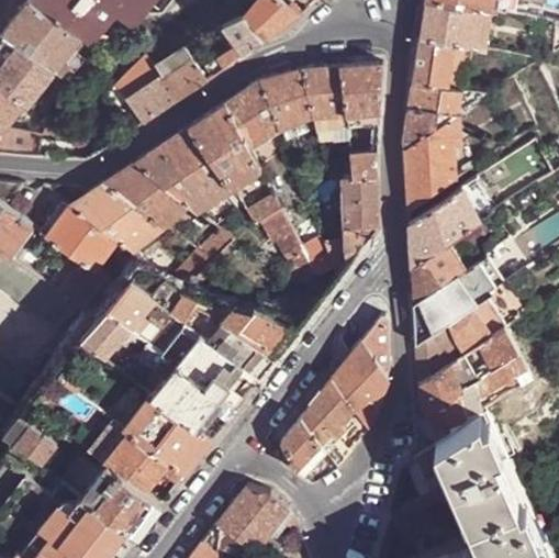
[(29,0),(26,3),(77,43),(90,54),(94,48),(120,49),(156,0),(29,0)]
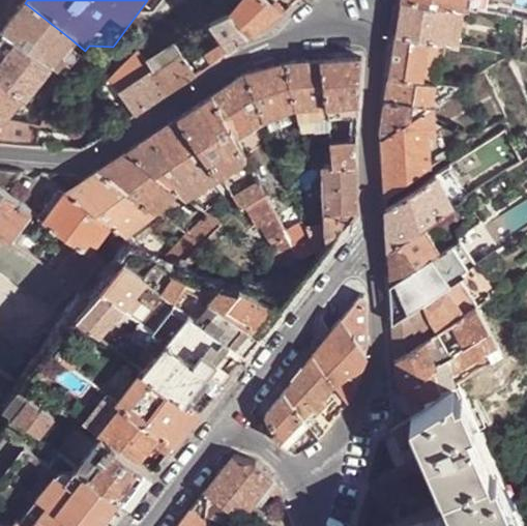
[(246,44),(277,18),(267,8),(257,0),(236,0),(223,15),(246,44)]
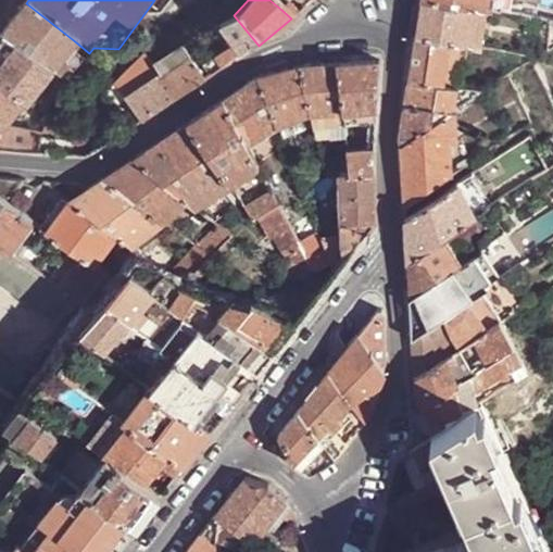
[(296,14),(309,2),(305,0),(278,0),(288,9),(296,14)]
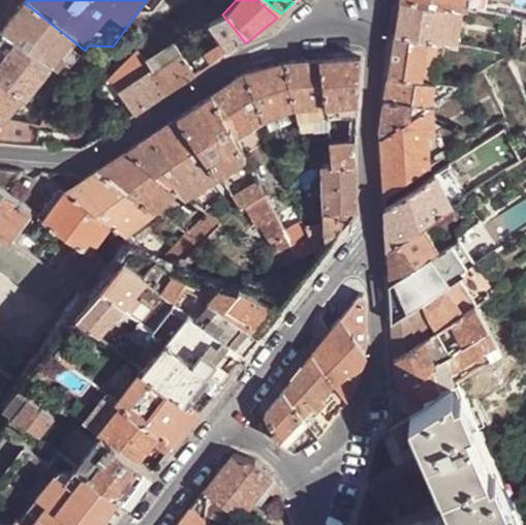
[(399,0),(399,2),(446,7),(459,9),(460,0),(399,0)]
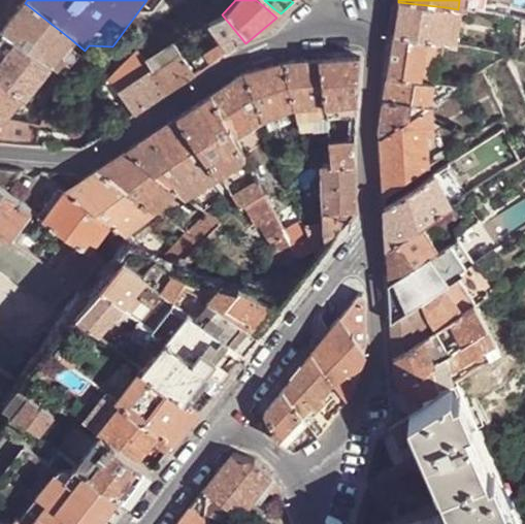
[(459,0),(458,9),(459,9),(471,11),(472,0),(459,0)]
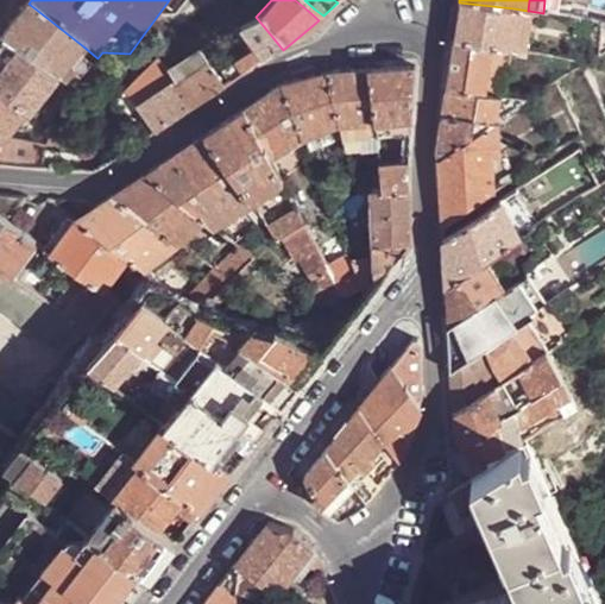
[(459,2),(452,46),(499,51),(506,52),(514,8),(459,2)]
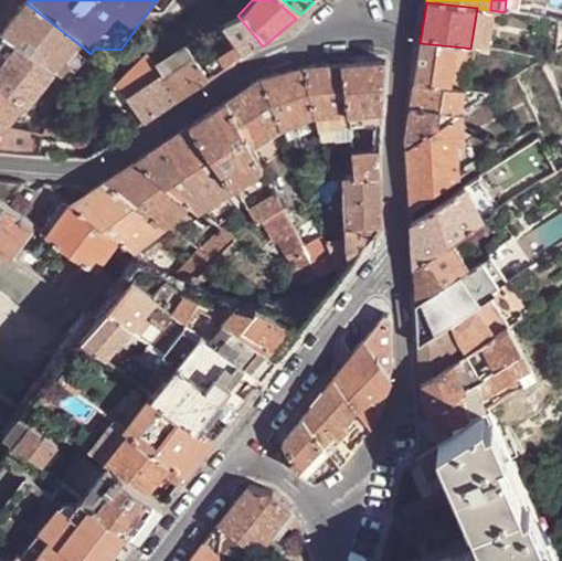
[(27,3),(1,36),(51,76),(59,66),(77,43),(27,3)]
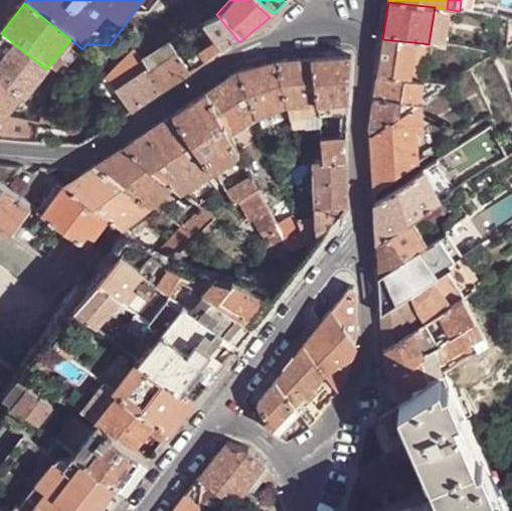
[(429,44),(441,45),(448,9),(447,9),(435,7),(429,44)]
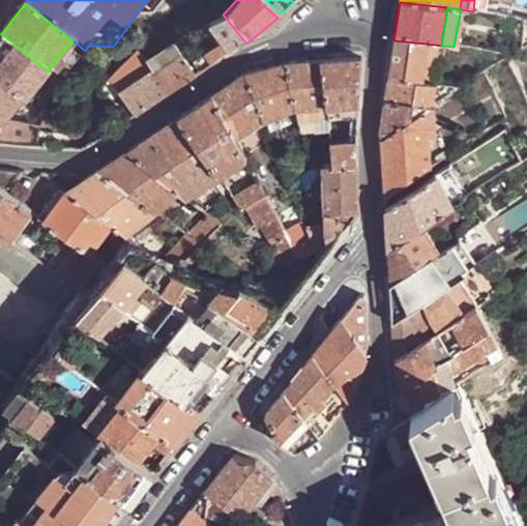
[(267,8),(277,18),(282,13),(274,8),(267,8)]
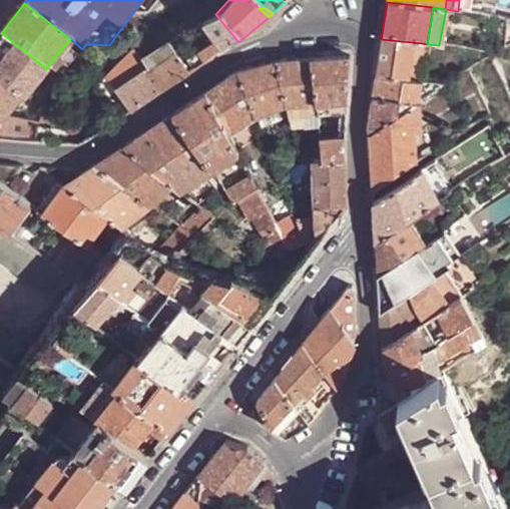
[(219,55),(238,42),(215,14),(199,25),(210,42),(219,55)]
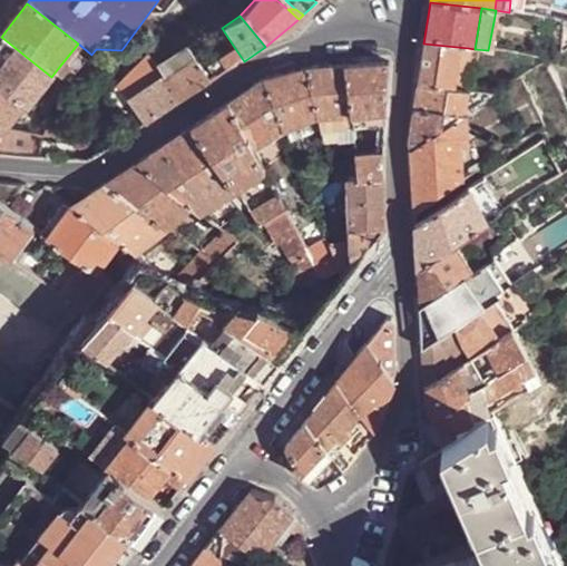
[(566,19),(560,19),(557,50),(566,42),(566,19)]
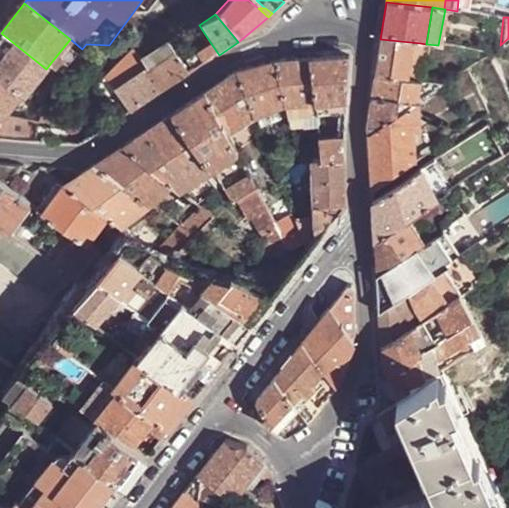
[(0,81),(20,97),(23,99),(46,69),(1,33),(0,34),(0,81)]
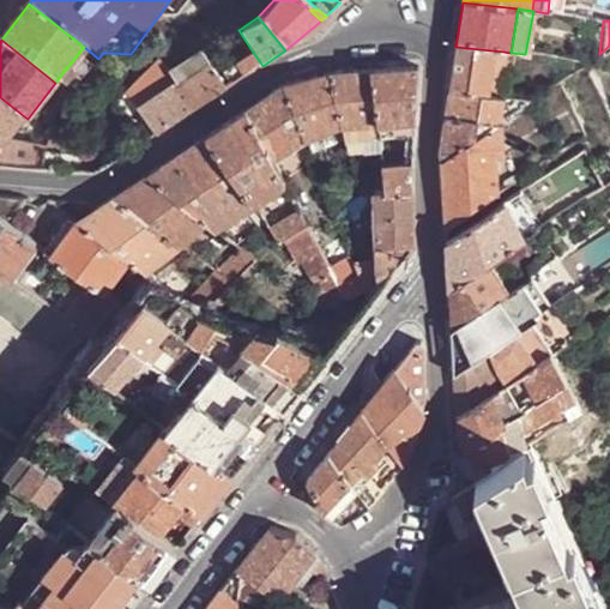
[(456,47),(447,96),(479,98),(496,100),(500,73),(503,52),(456,47)]
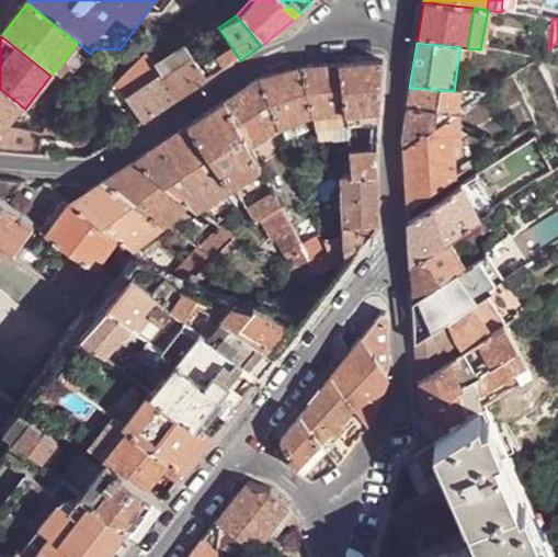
[(208,81),(240,60),(230,46),(200,67),(208,81)]
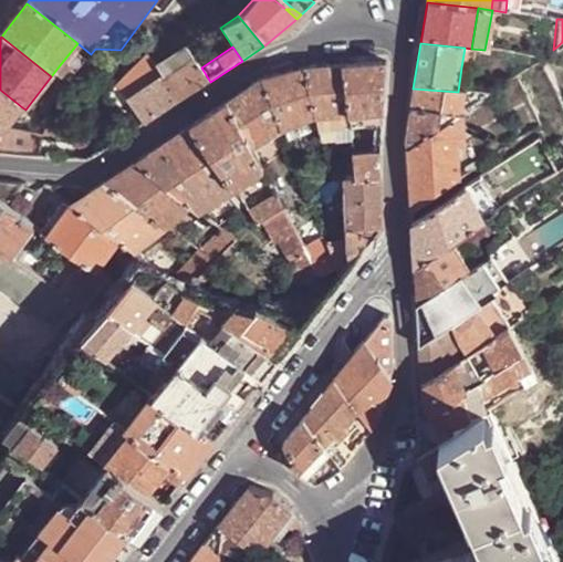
[(465,48),(461,68),(468,70),(471,49),(465,48)]
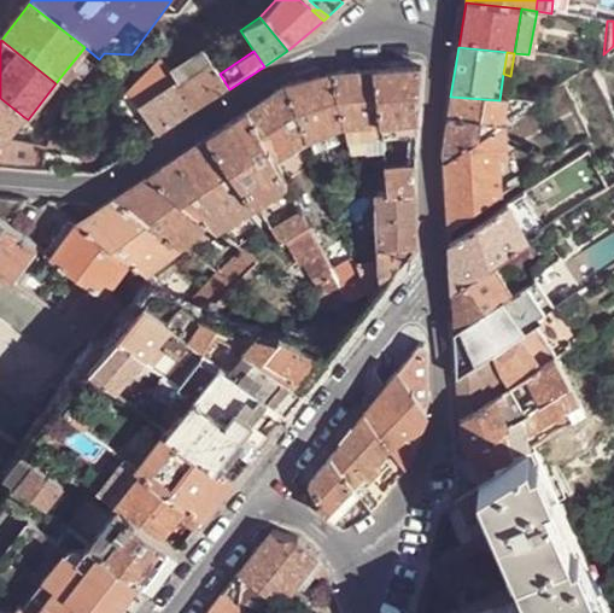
[(192,115),(223,93),(200,57),(175,71),(176,73),(169,76),(174,87),(192,115)]
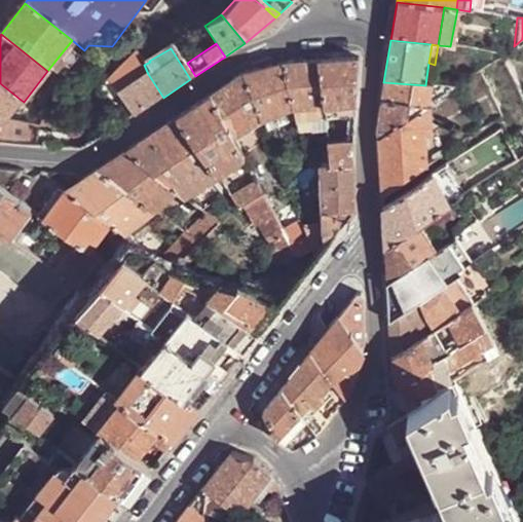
[(355,61),(315,64),(321,109),(327,109),(351,108),(355,61)]
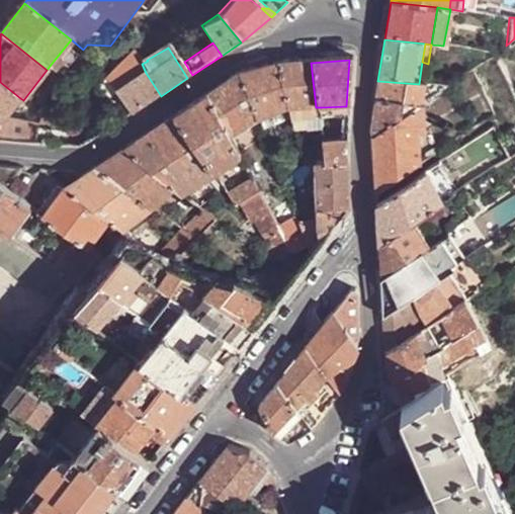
[(54,61),(47,70),(59,80),(67,71),(54,61)]
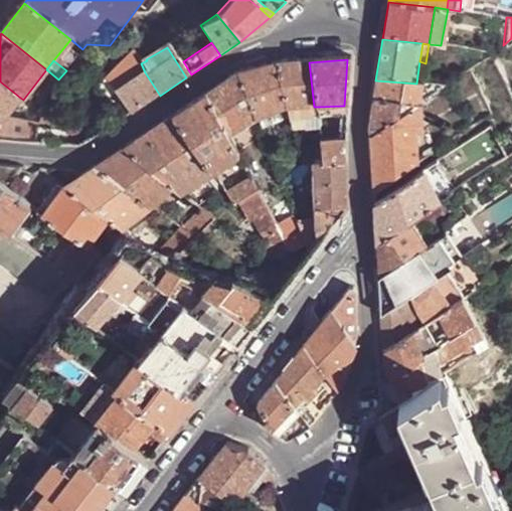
[(309,62),(273,65),(283,109),(287,122),(288,130),(311,130),(316,129),(316,122),(314,107),(309,62)]
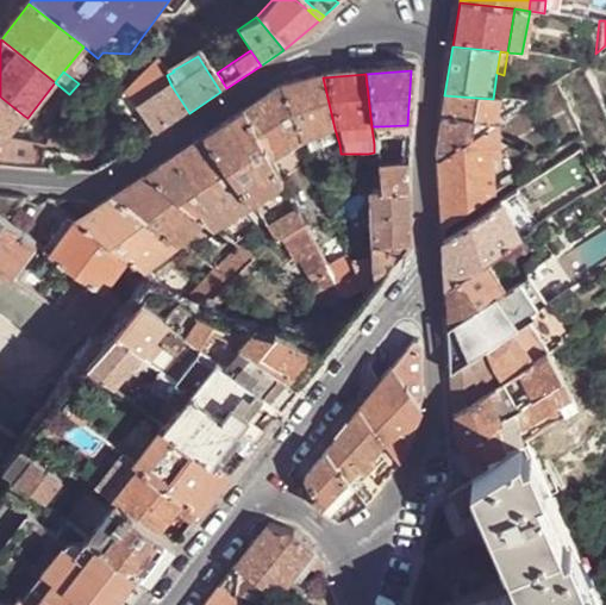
[(323,78),(277,87),(298,142),(335,129),(323,78)]
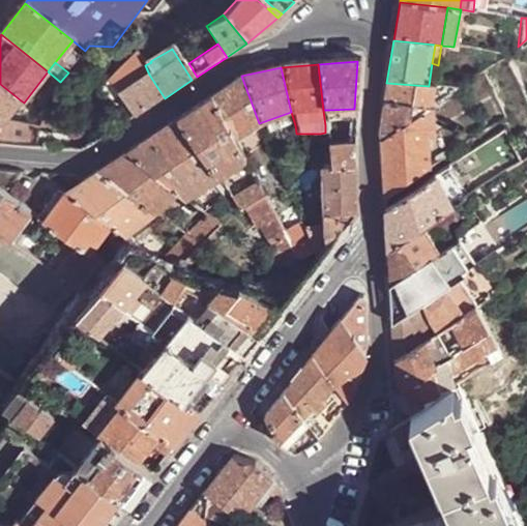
[(115,97),(133,120),(165,98),(149,75),(115,97)]
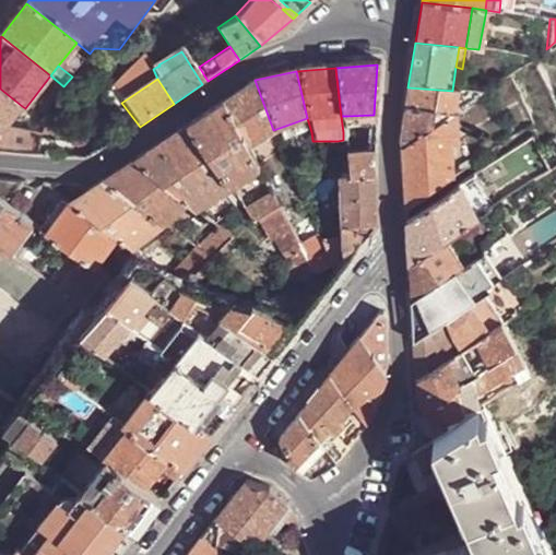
[(255,80),(220,103),(243,148),(273,130),(255,80)]
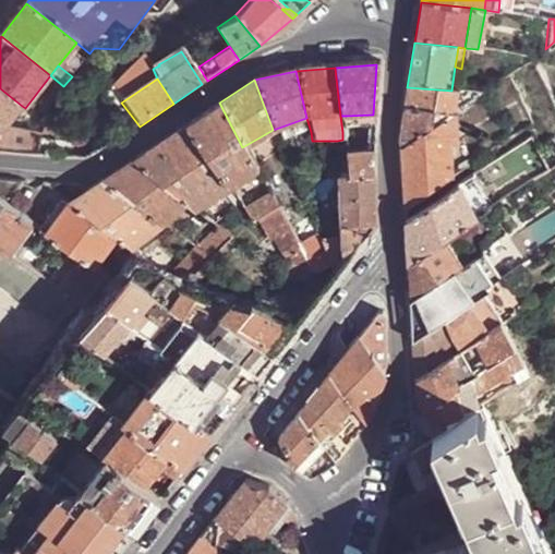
[(436,89),(407,87),(403,109),(432,112),(436,89)]
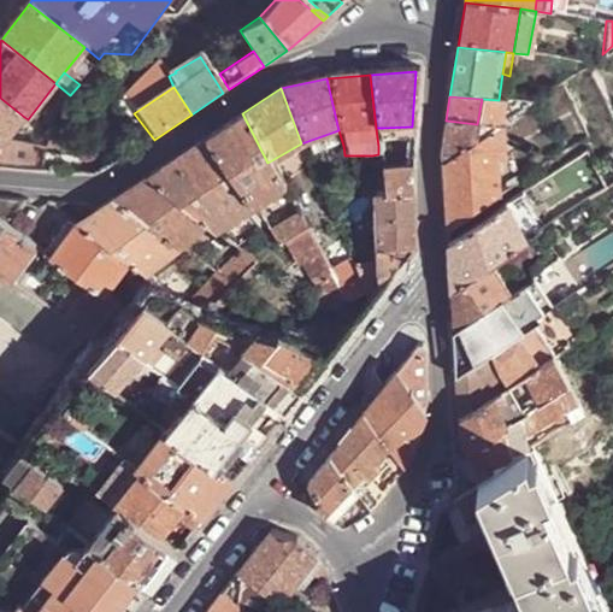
[(0,148),(24,117),(0,98),(0,148)]
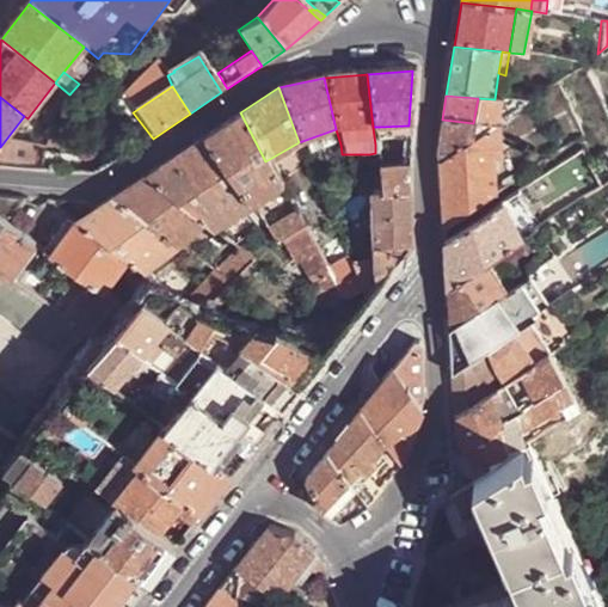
[(437,152),(437,164),(492,127),(499,122),(502,100),(495,99),(478,98),(473,123),(442,120),(437,152)]
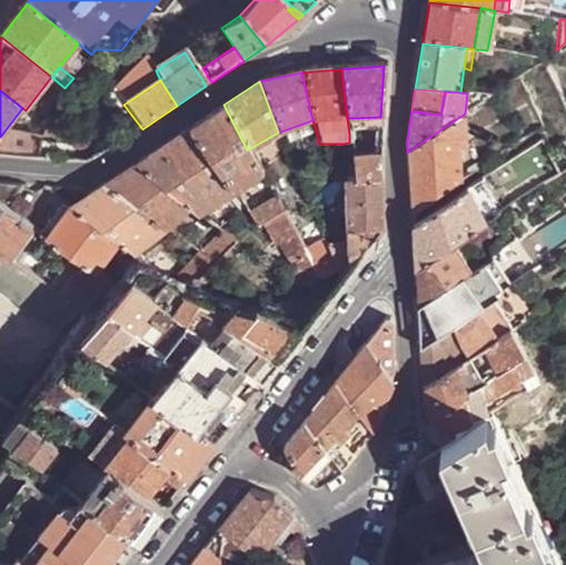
[(224,105),(188,128),(230,191),(258,172),(247,150),(224,105)]
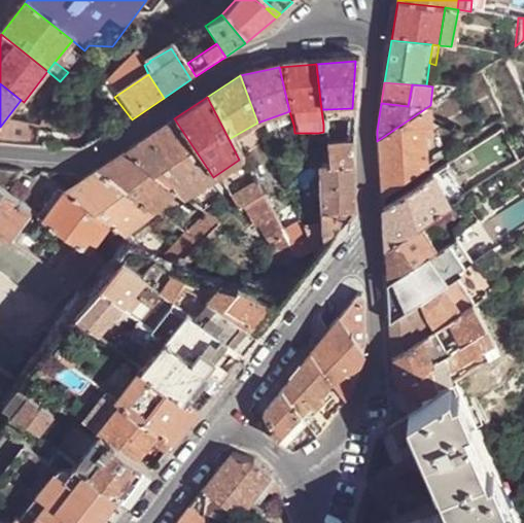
[(377,141),(381,201),(425,170),(424,109),(377,141)]
